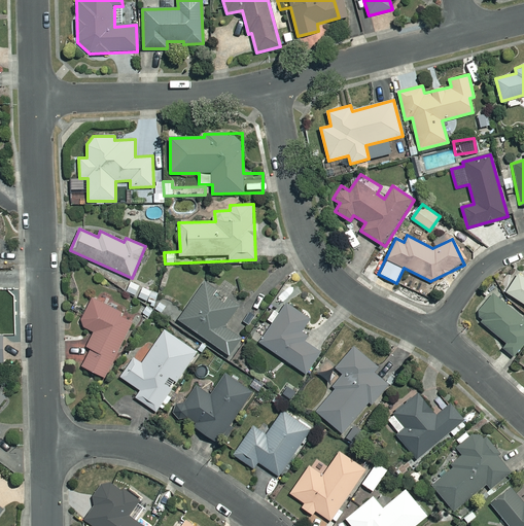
[(523,278),(517,274),(505,292),(523,304),(523,278)]
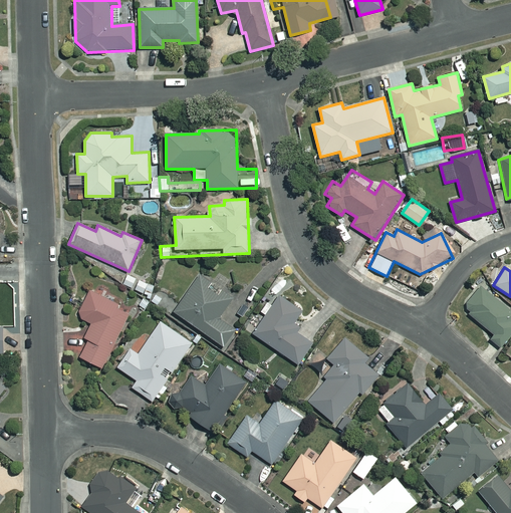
[(224,346),(235,330),(219,319),(235,297),(201,273),(174,312),(224,346)]
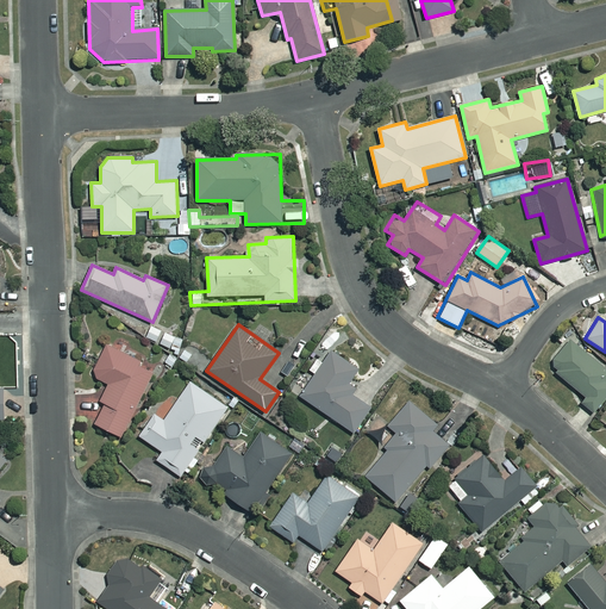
[(182,340),(164,333),(160,345),(177,352),(182,340)]
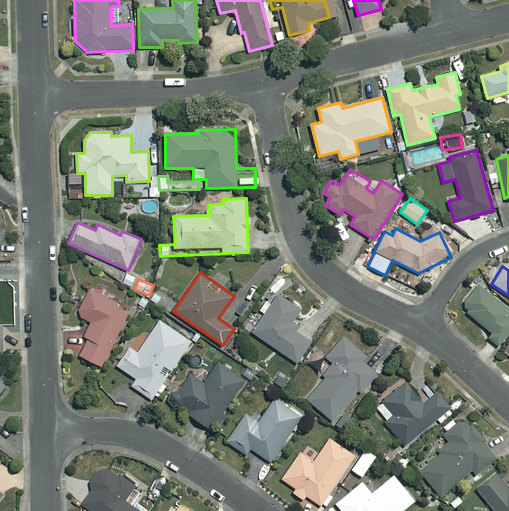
[(508,309),(479,285),(461,307),(492,333),(488,338),(498,346),(508,332),(508,309)]
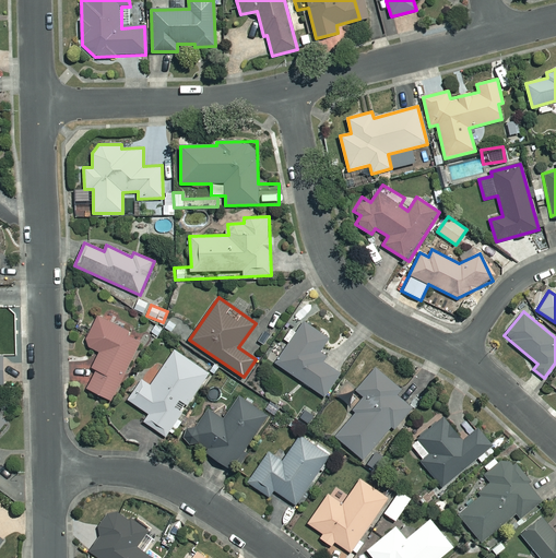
[(143,340),(99,315),(83,343),(101,353),(92,367),(96,370),(87,388),(109,401),(143,340)]
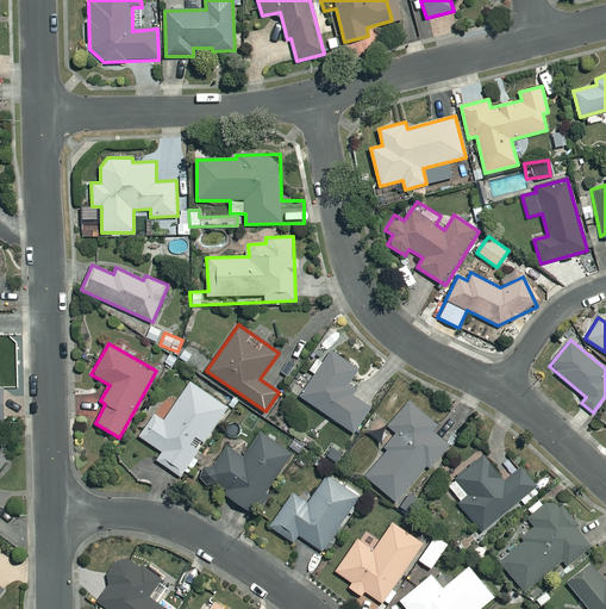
[(357,370),(331,352),(322,365),(316,361),(308,371),(314,374),(299,397),(353,433),(369,408),(343,390),(357,370)]
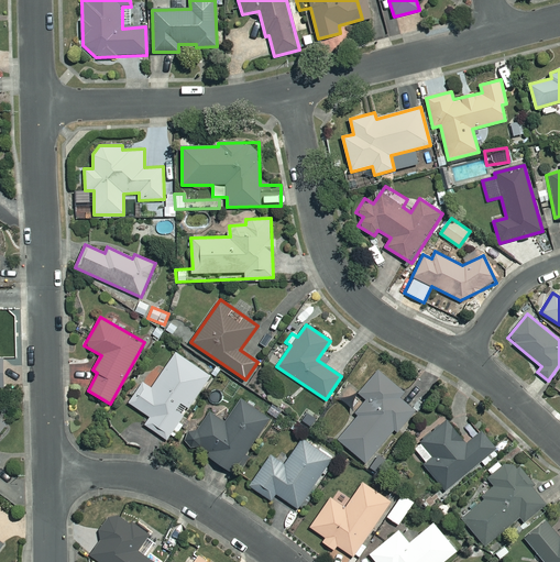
[(160,376),(141,363),(129,382),(139,388),(129,403),(150,417),(145,425),(165,439),(210,376),(176,352),(160,376)]
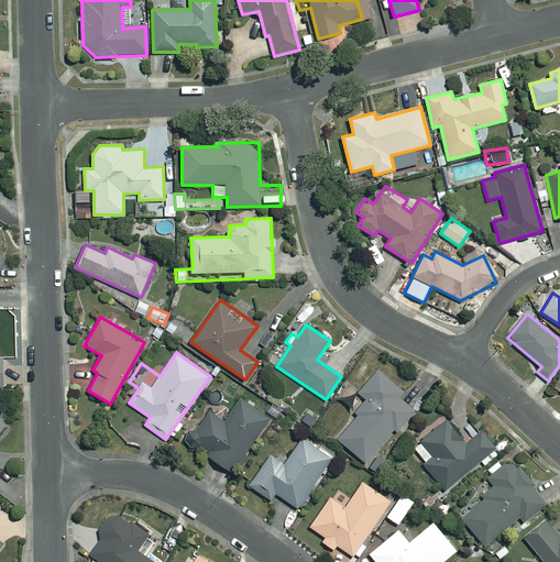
[(417,405),(377,371),(358,393),(366,400),(355,412),(359,416),(338,439),(365,463),(417,405)]
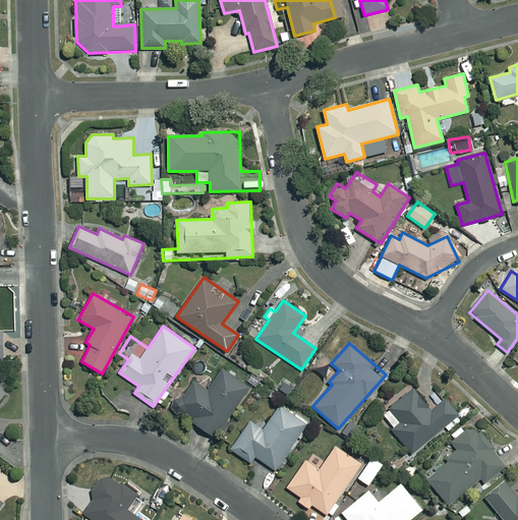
[(183,411),(185,413),(182,419),(185,424),(189,425),(195,423),(215,437),(249,389),(223,369),(208,391),(194,382),(181,399),(176,398),(171,401),(169,407),(172,411),(177,414),(183,411)]
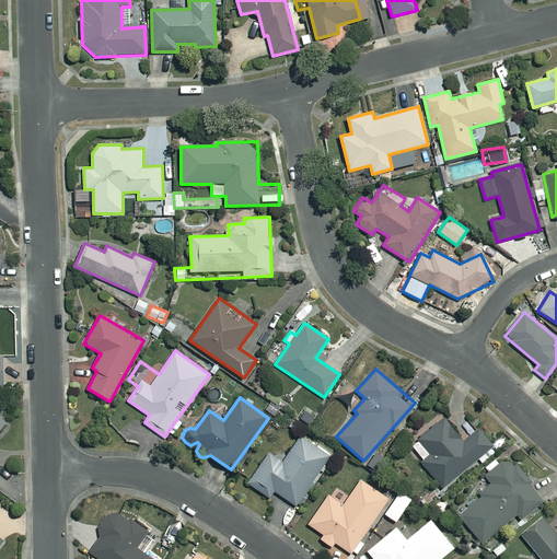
[(463,442),(443,418),(412,445),(424,459),(421,462),(443,488),(492,445),(478,429),(463,442)]
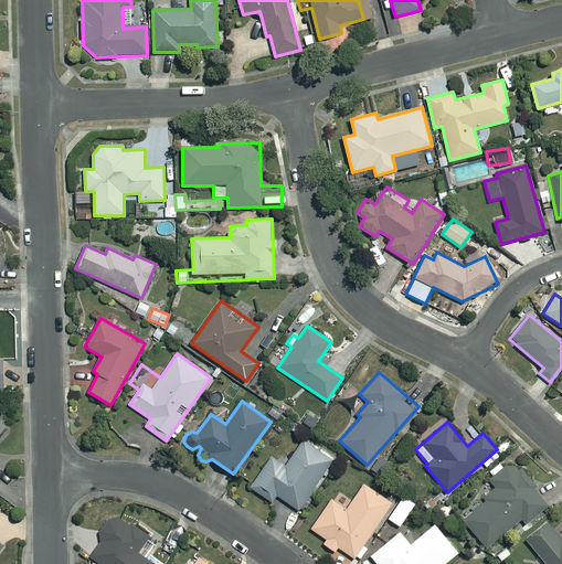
[(332,459),(304,439),(285,467),(272,457),(251,488),(272,502),(276,496),(298,510),(332,459)]
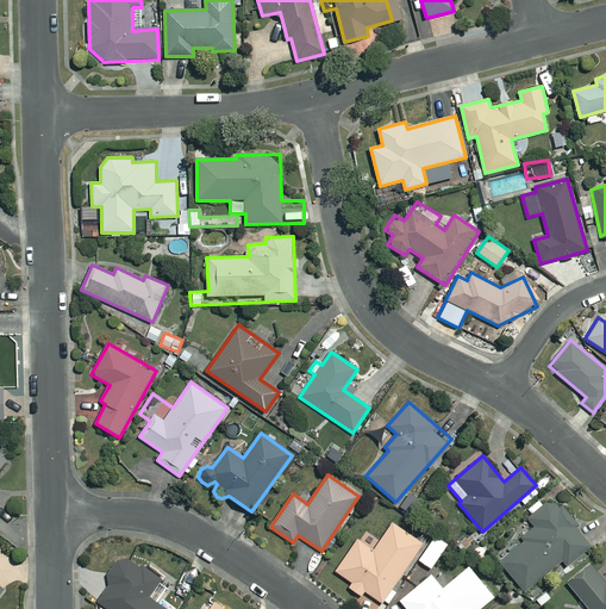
[(500,560),(531,601),(544,591),(536,580),(563,560),(567,564),(589,546),(553,498),(517,527),(526,540),(500,560)]
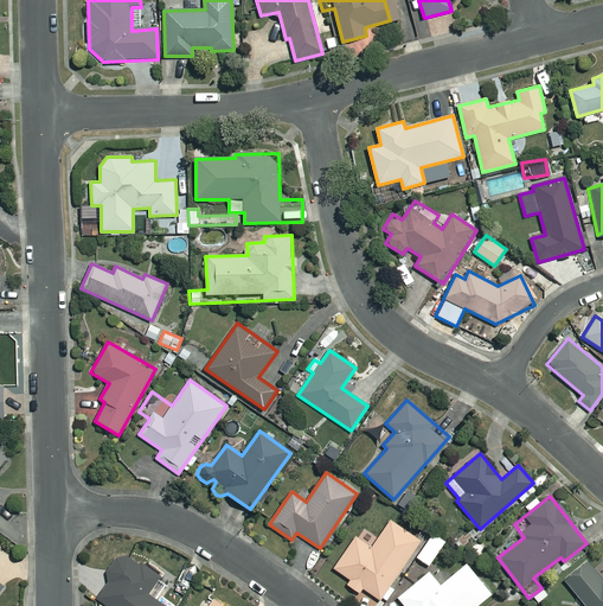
[(421,541),(391,520),(371,548),(355,537),(333,568),(350,580),(347,584),(359,593),(363,588),(379,600),(421,541)]
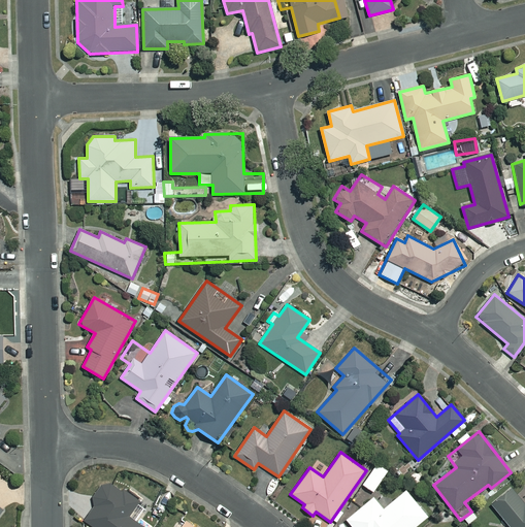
[(415,467),(406,457),(394,467),(401,478),(415,467)]
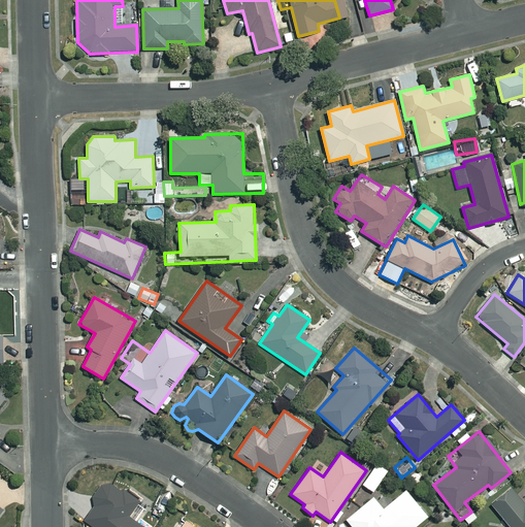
[(388,471),(376,464),(362,485),(373,492),(388,471)]
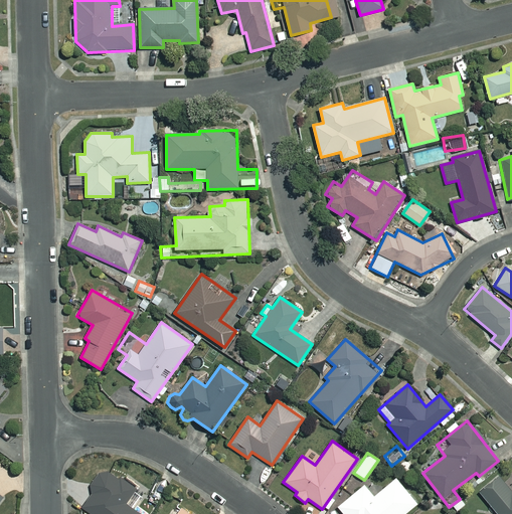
[(90,493),(79,507),(90,513),(144,513),(152,504),(101,469),(86,490),(90,493)]
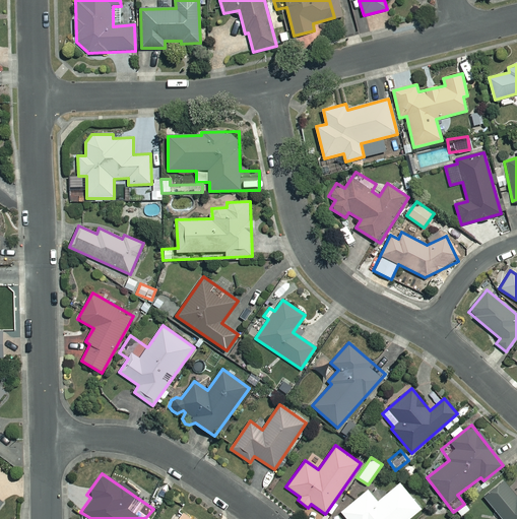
[(516,518),(516,496),(504,480),(485,497),(502,518),(516,518)]
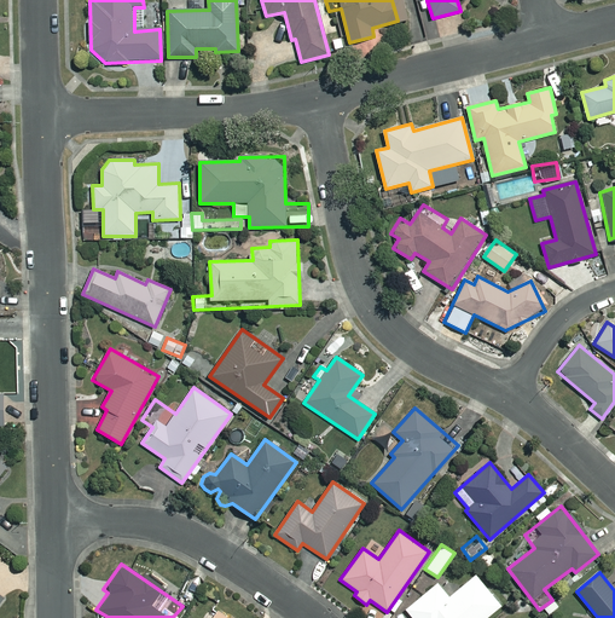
[(486,617),(502,606),(476,575),(450,598),(437,583),(406,610),(412,617),(486,617)]
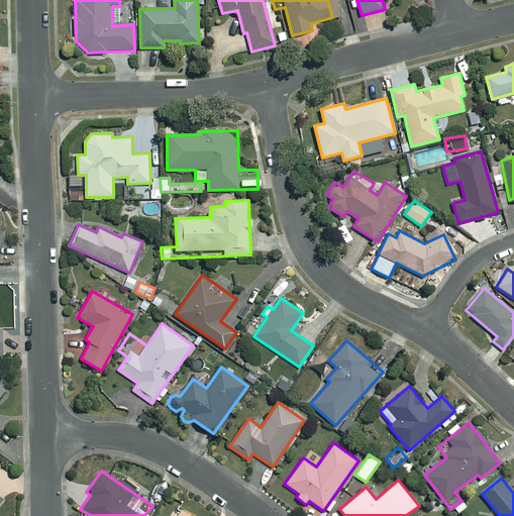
[(169,488),(161,484),(153,496),(162,500),(169,488)]
